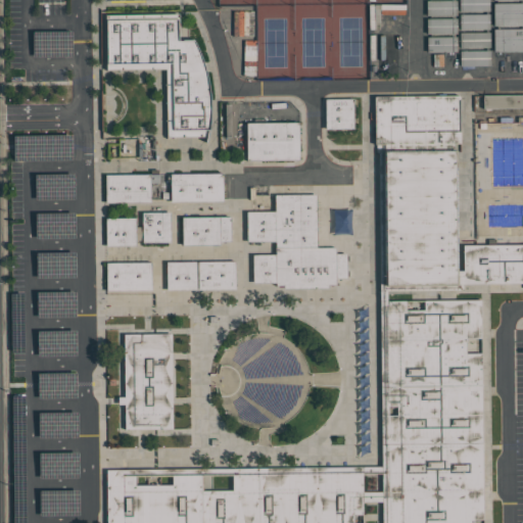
[(427,0),(458,0),(458,15),(427,15),(427,0)]
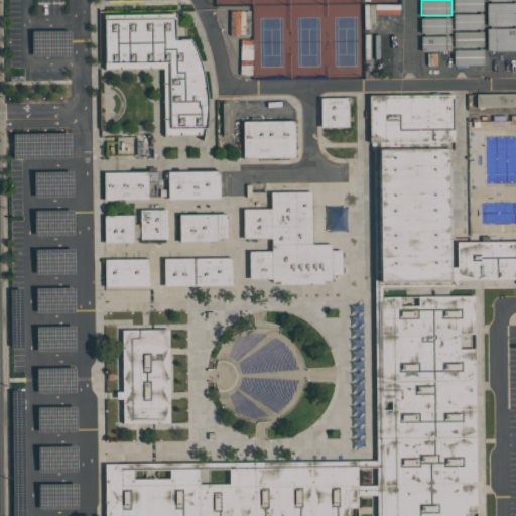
[(455,0),(484,0),(485,10),(455,11),(455,0)]
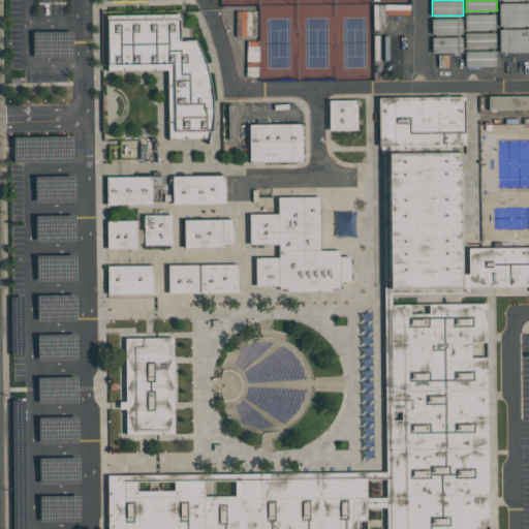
[(500,3),(528,3),(528,26),(501,26),(500,3)]
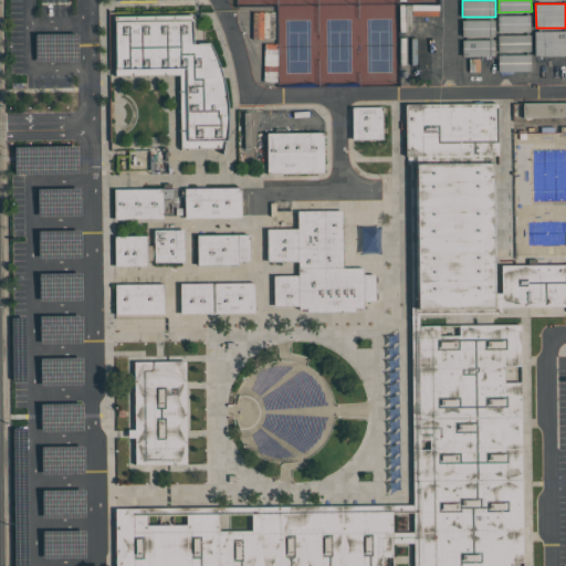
[(499,16),(499,32),(532,32),(532,14),(499,16)]
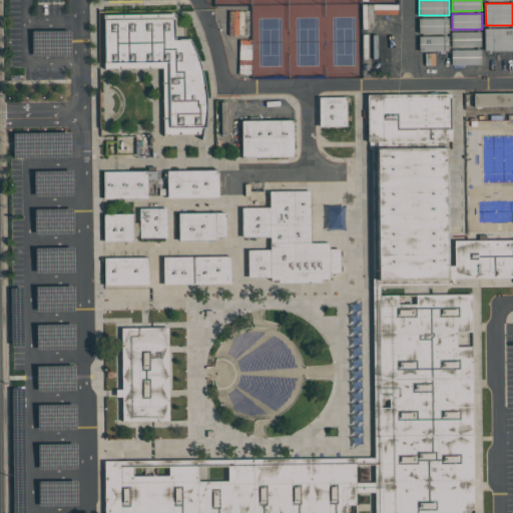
[(175,18),(176,62),(107,62),(107,20),(175,18)]
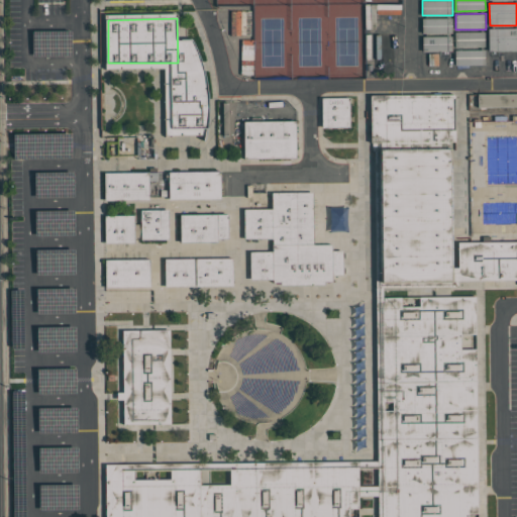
[(423,18),(452,18),(453,33),(423,33),(423,18)]
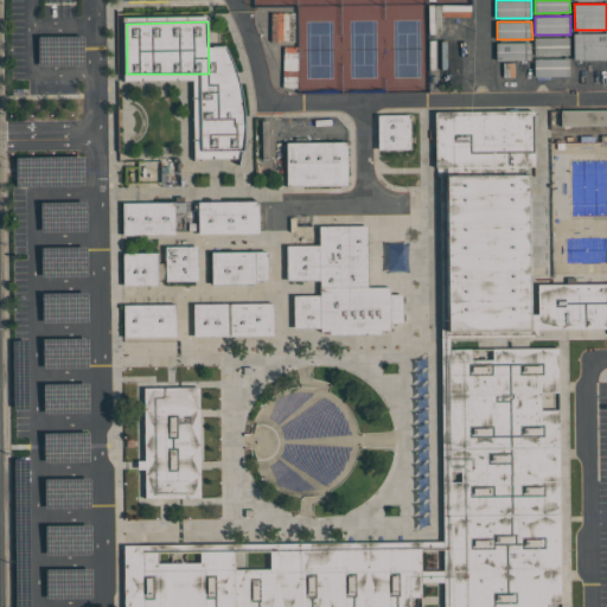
[(574,33),(606,33),(606,59),(575,59),(574,33)]
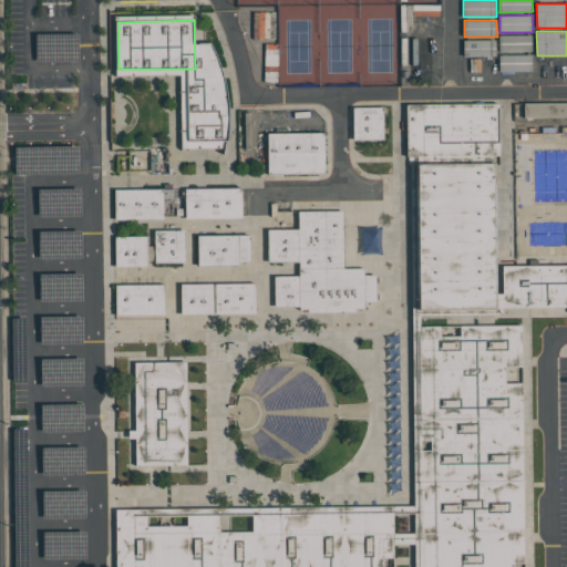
[(500,35),(532,34),(533,51),(500,52),(500,35)]
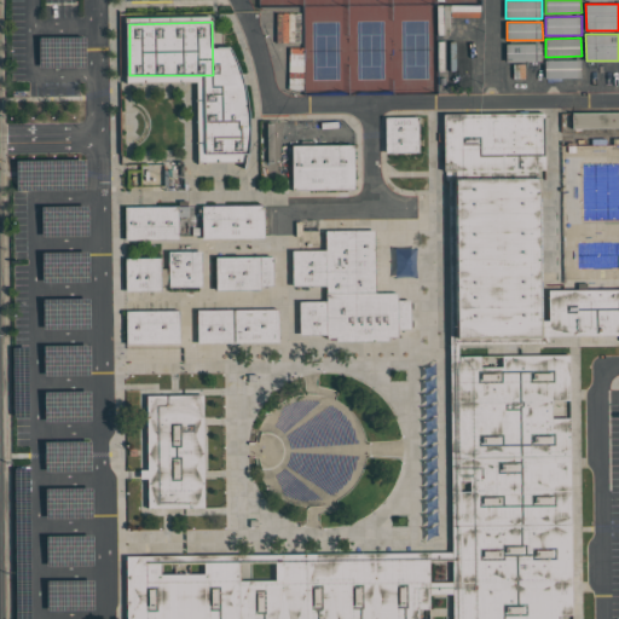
[(450,39),(468,39),(468,84),(450,84),(450,39)]
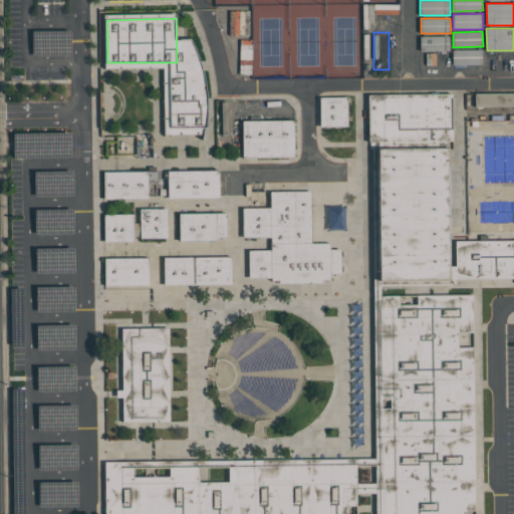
[(421,36),(450,36),(450,51),(421,51),(421,36)]
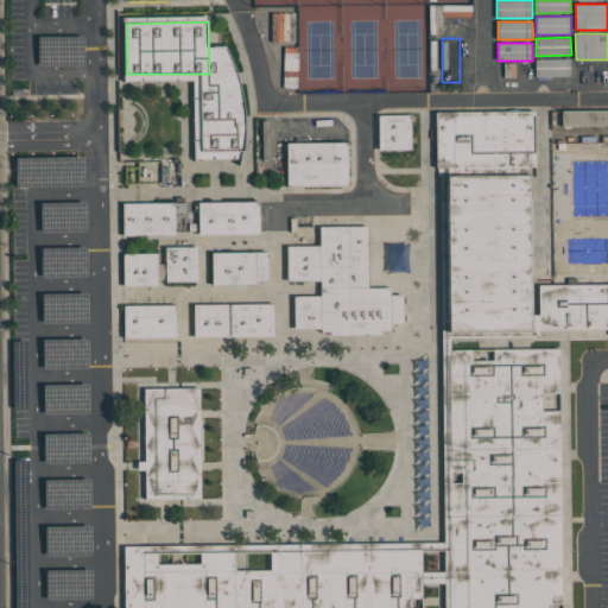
[(536,59),(571,58),(571,76),(536,76),(536,59)]
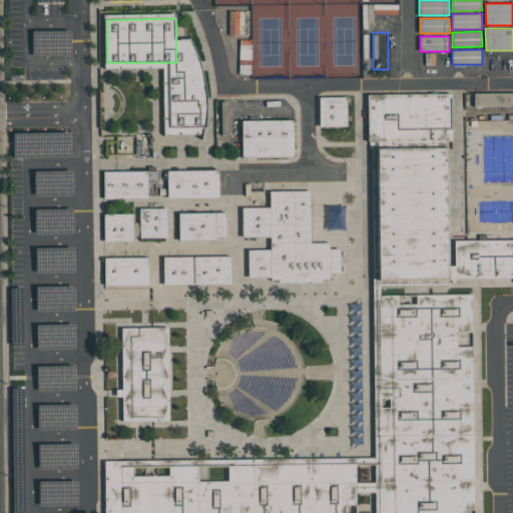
[(184,68),(185,99),(207,99),(206,117),(205,127),(171,127),(170,68),(184,68)]
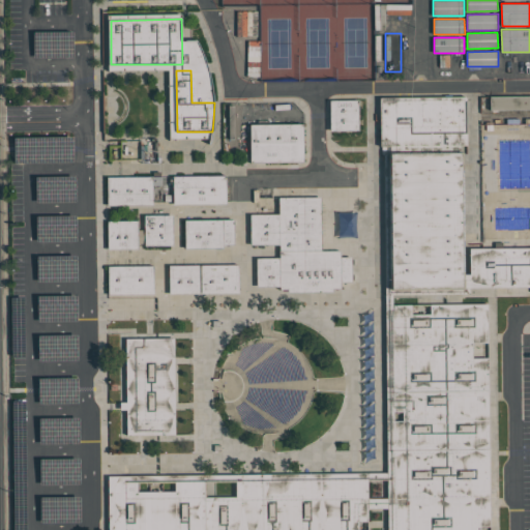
[(208,70),(211,80),(213,92),(214,102),(192,102),(190,70),(208,70)]
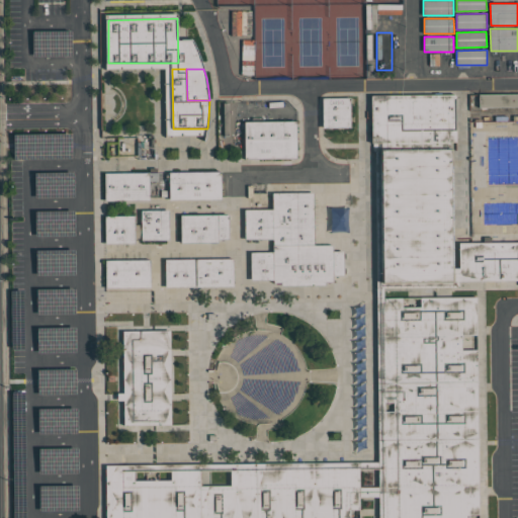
[(371,95),(456,94),(457,150),(372,152),(371,95)]
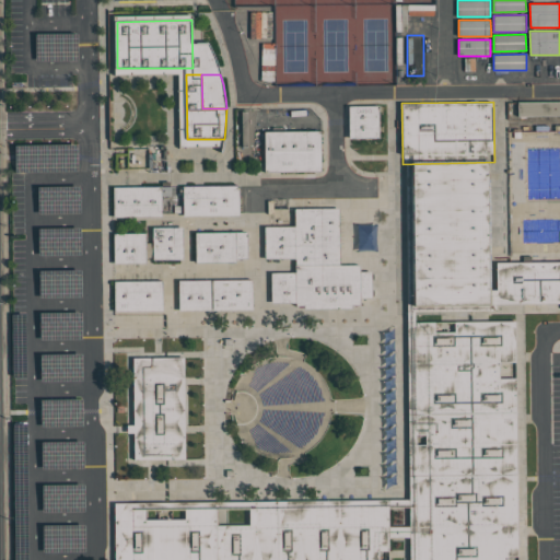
[(559,131),(509,131),(509,103),(559,102),(559,131)]
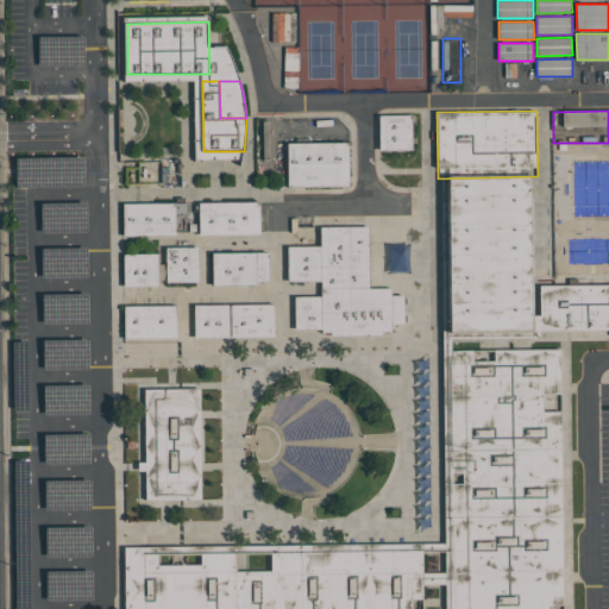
[(381,115),(413,115),(414,150),(381,151),(381,115)]
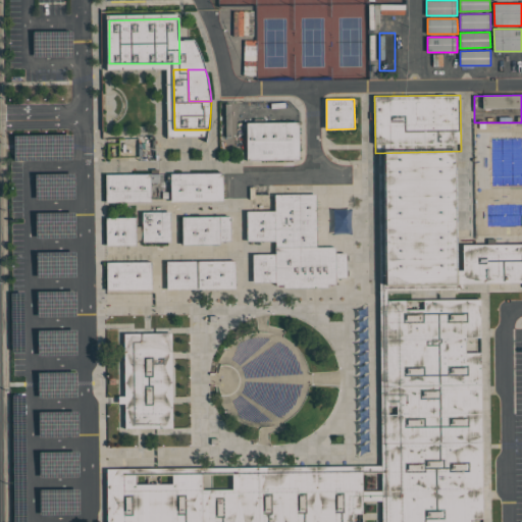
[(247,122),(299,122),(300,158),(247,159),(247,122)]
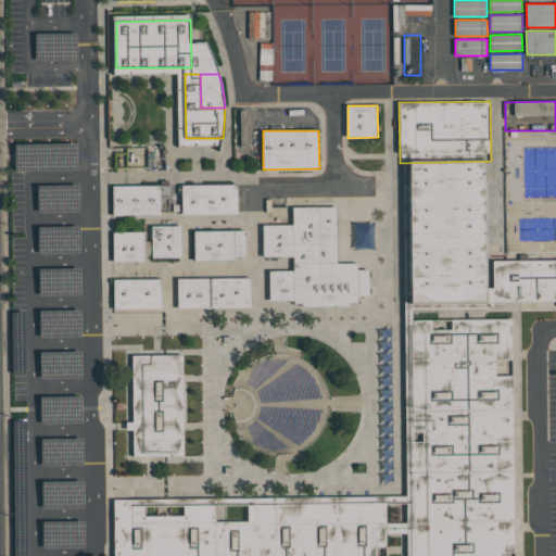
[(505,130),(555,130),(555,250),(507,251),(505,130)]
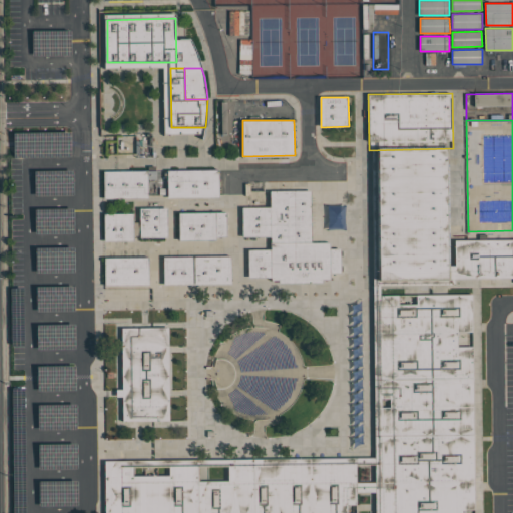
[(375,284),(413,283),(449,282),(449,267),(448,148),(374,150),(375,267),(375,284)]
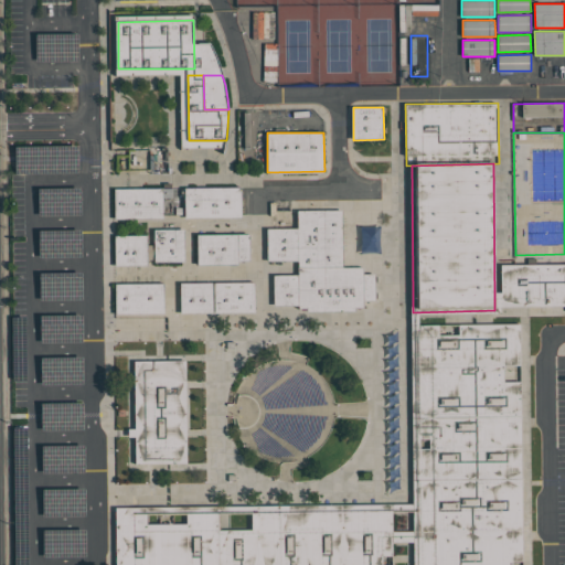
[(184,187),(243,187),(243,217),(185,219),(184,187)]
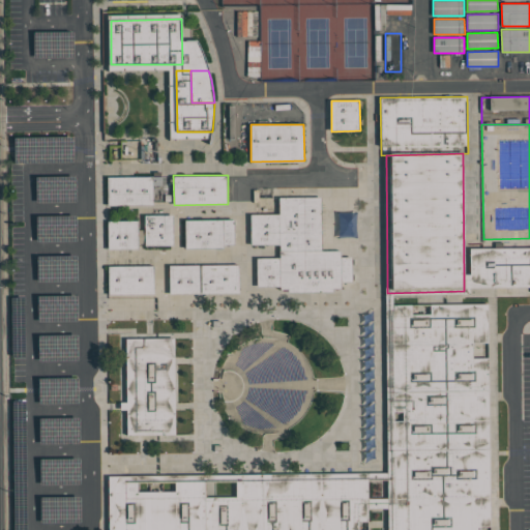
[(108,176),(153,176),(153,205),(109,205),(108,176)]
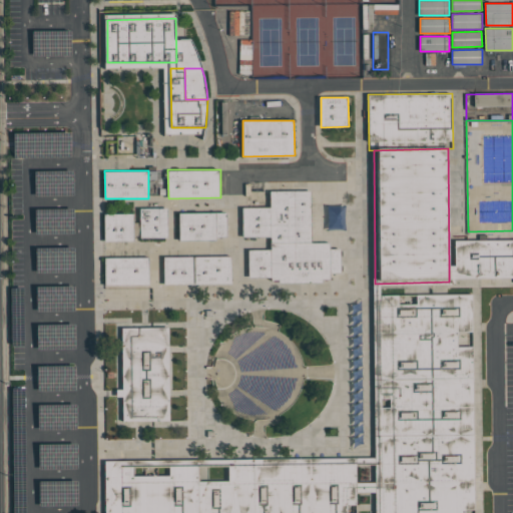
[(271,191),(312,191),(312,242),(330,242),(331,280),(324,280),(324,283),(279,283),(280,280),(272,280),(272,278),(272,249),(272,237),(271,207),(271,191)]
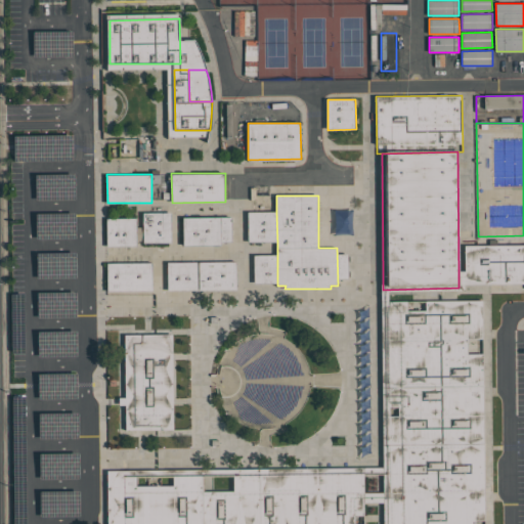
[(143,213),(171,212),(172,243),(143,244),(143,213)]
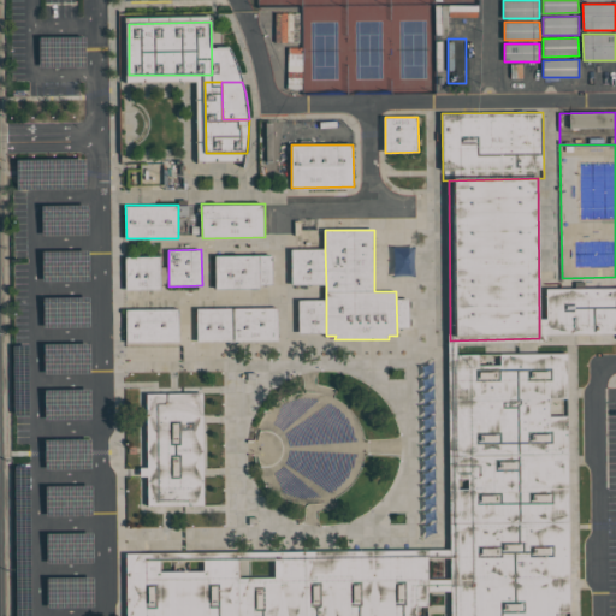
[(292,249),(325,249),(326,285),(292,285),(292,249)]
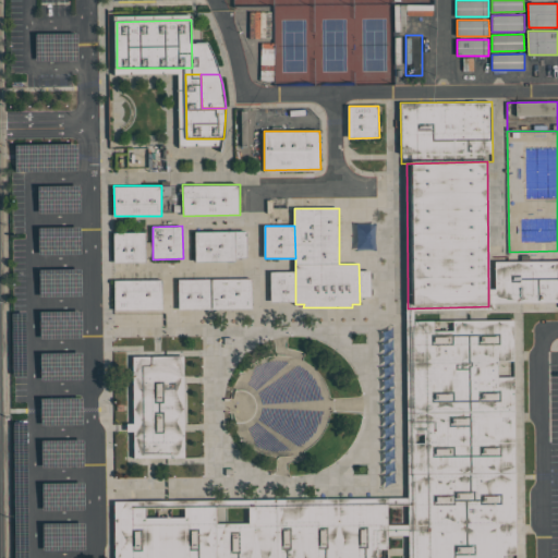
[(195,231),(237,231),(237,258),(195,258),(195,231)]
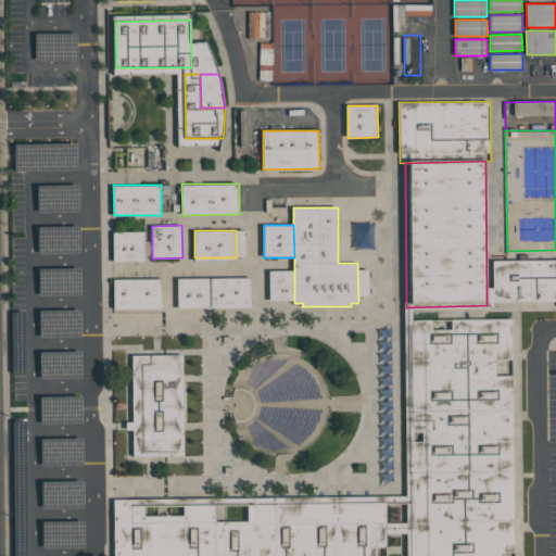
[(236,230),(247,230),(247,256),(236,257),(236,230)]
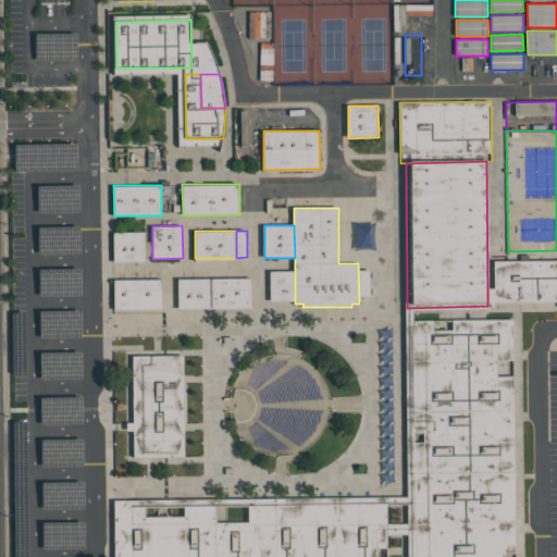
[(114,232),(146,232),(146,261),(114,262),(114,232)]
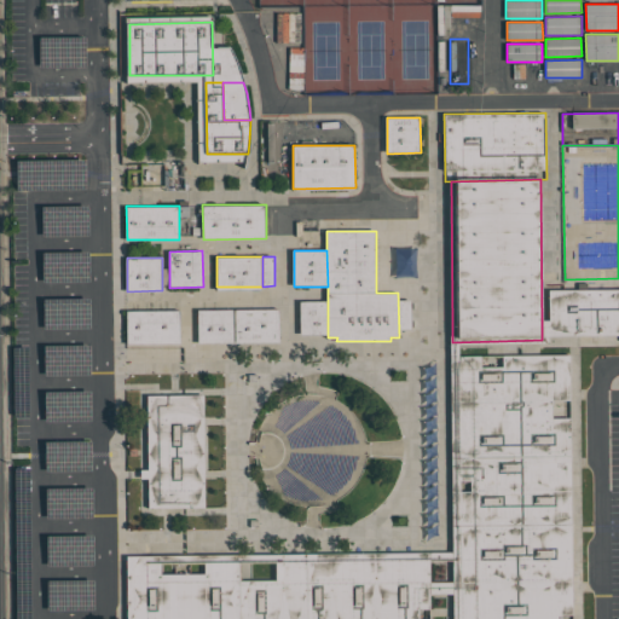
[(549,290),(618,290),(618,335),(549,335),(549,290)]
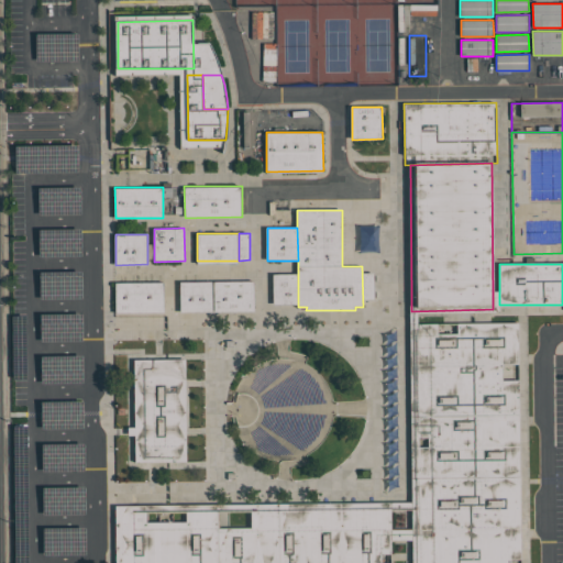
[(363,273),(374,273),(374,299),(363,299),(363,273)]
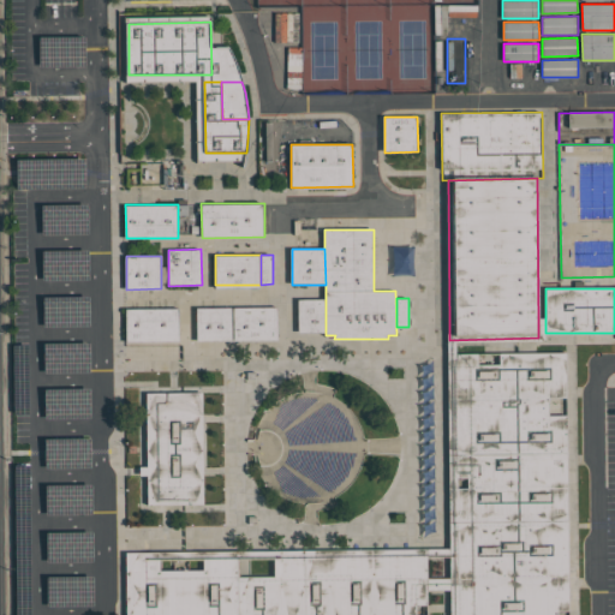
[(299,299),(312,299),(312,333),(299,333),(299,299)]
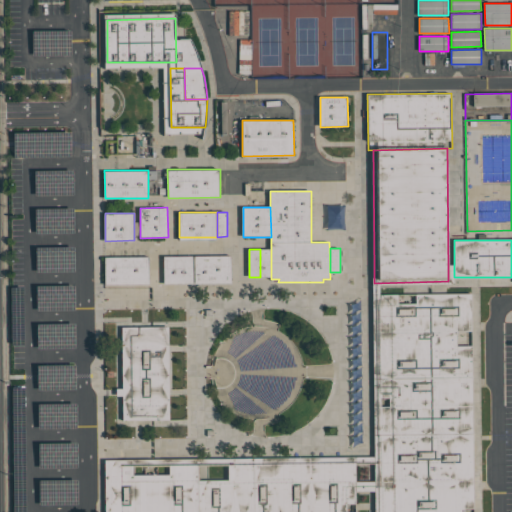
[(260,249),(271,249),(271,277),(260,277),(260,249)]
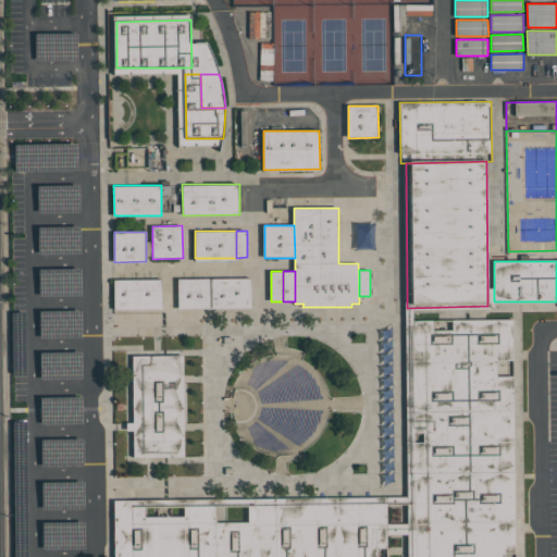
[(178,279),(211,279),(211,309),(178,309),(178,279)]
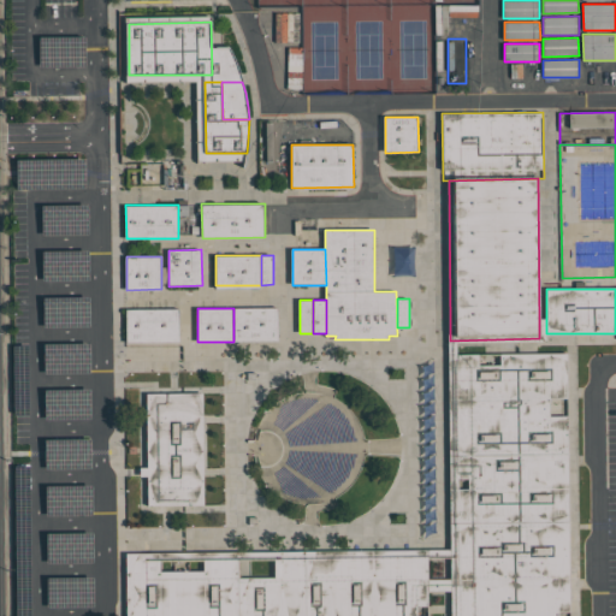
[(234,308),(256,308),(256,342),(234,342),(234,308)]
